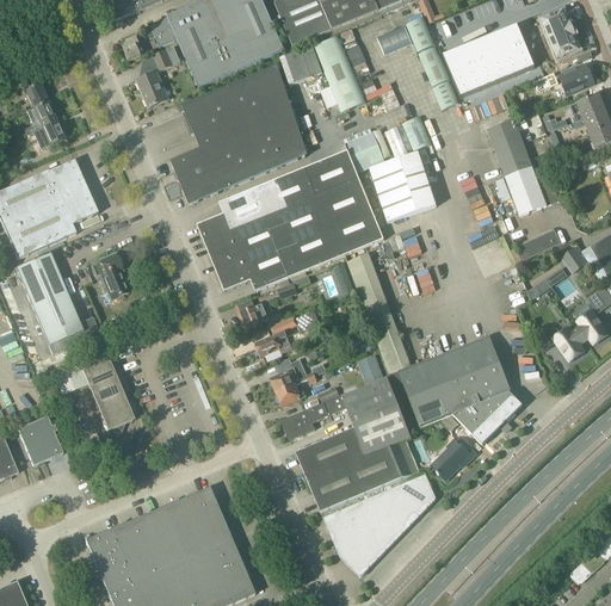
[(103,0),(112,20),(159,0),(103,0)]
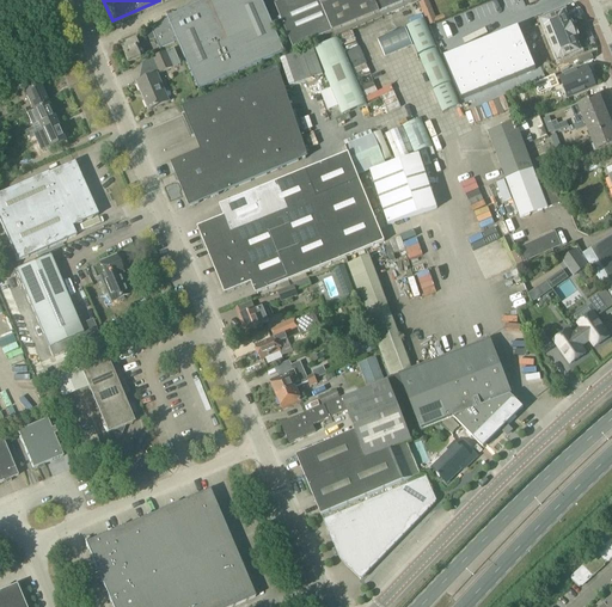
[(169,16),(151,23),(153,26),(147,30),(150,37),(157,35),(160,44),(177,36),(199,86),(285,49),(263,0),(200,0),(172,12),(169,13),(167,13),(169,16)]
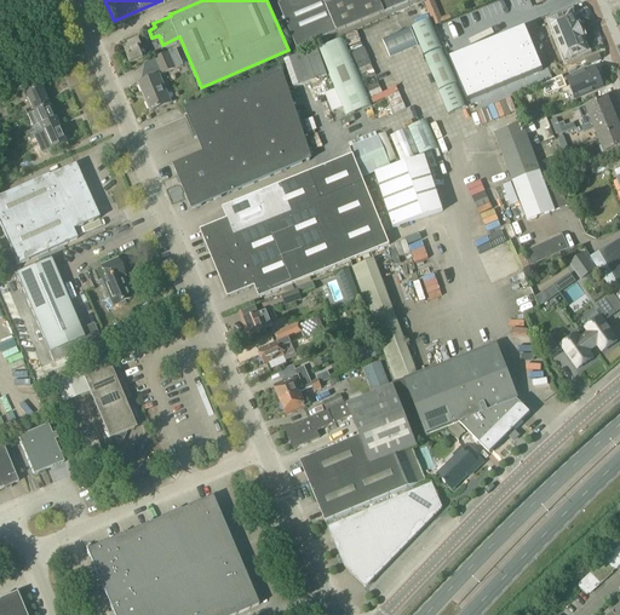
[(281,0),(279,1),(298,46),(337,29),(338,34),(419,0),(281,0)]
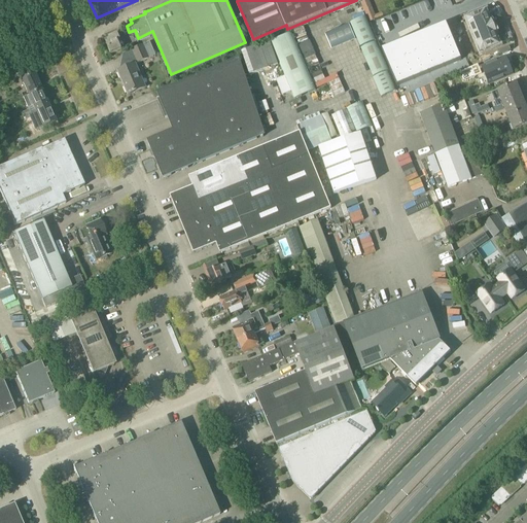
[(360,0),(369,20),(383,13),(382,9),(375,11),(371,0),(360,0)]
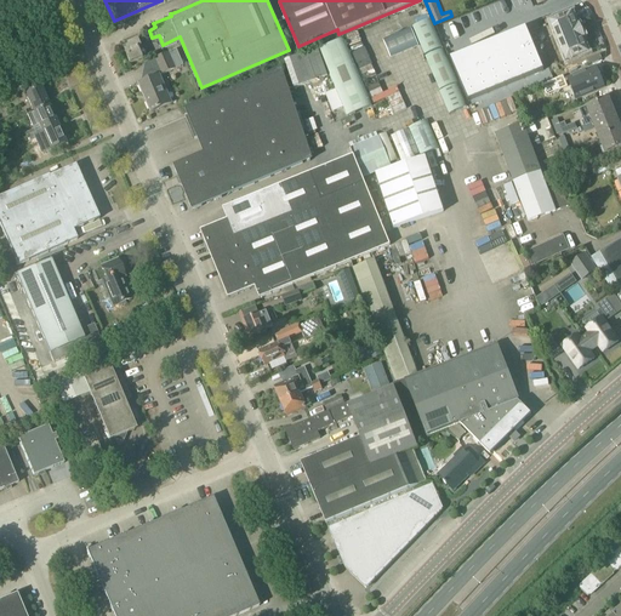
[(570,10),(550,18),(558,38),(581,28),(579,22),(576,23),(570,10)]
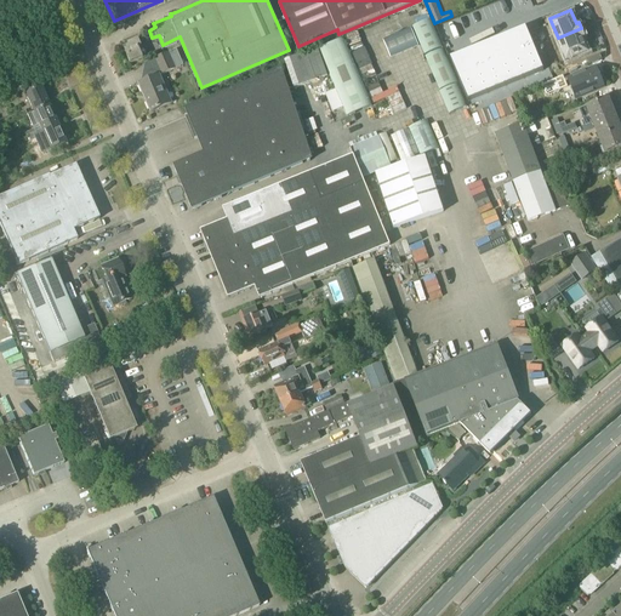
[(412,24),(425,51),(443,44),(431,16),(412,24)]
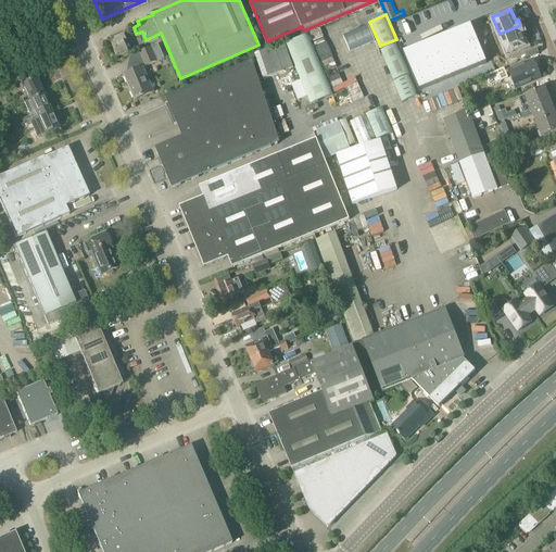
[(470,21),(459,25),(476,64),(487,60),(470,21)]
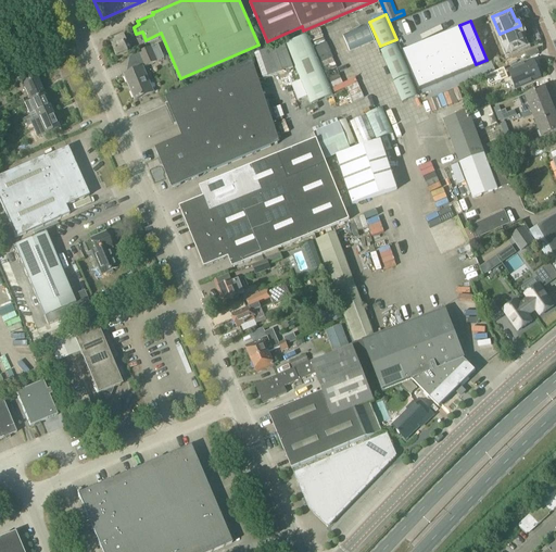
[(375,38),(368,22),(343,33),(350,48),(375,38)]
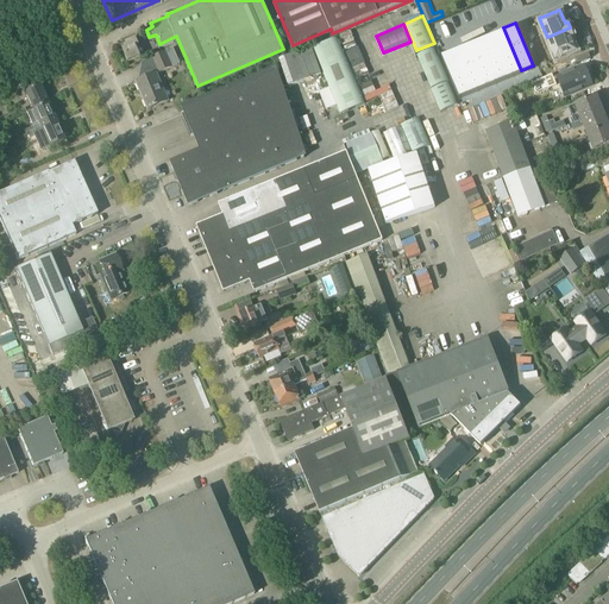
[(523,27),(522,29),(529,45),(535,43),(528,26),(523,27)]
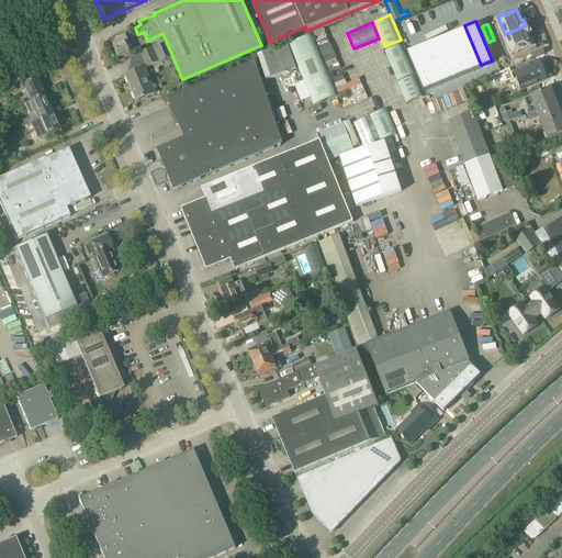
[(464,25),(453,31),(469,69),(481,65),(464,25)]
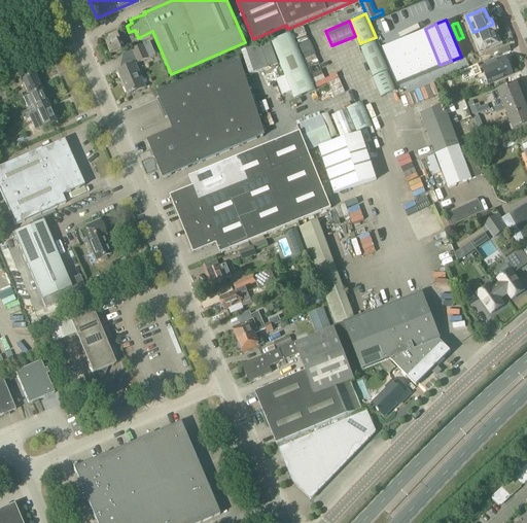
[(493,24),(473,32),(481,48),(497,41),(493,31),(495,30),(493,24)]
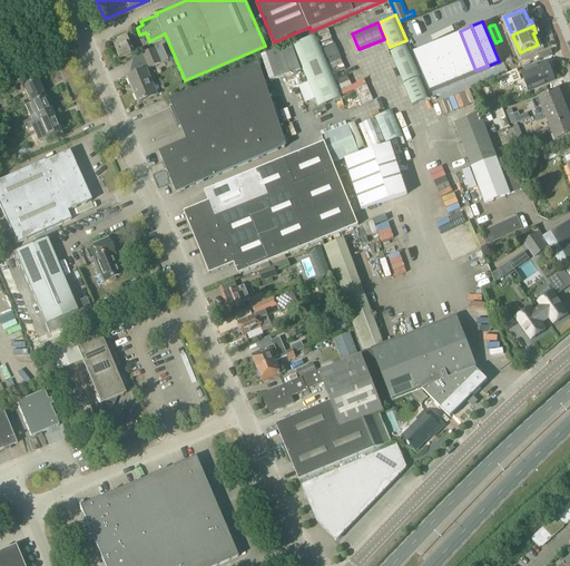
[(305,100),(316,95),(320,103),(342,94),(315,31),(293,41),(310,79),(298,84),(305,100)]
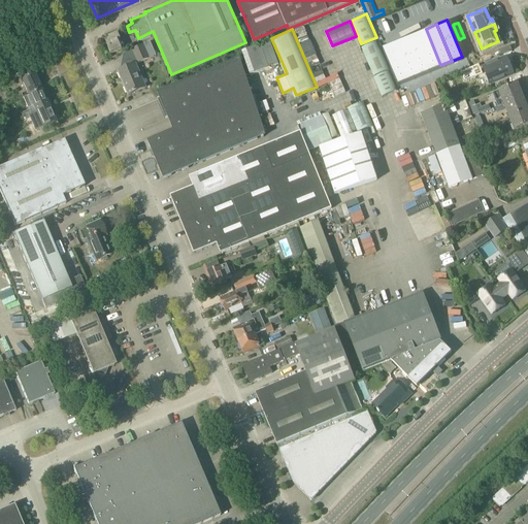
[(426,29),(415,33),(430,70),(440,65),(426,29)]
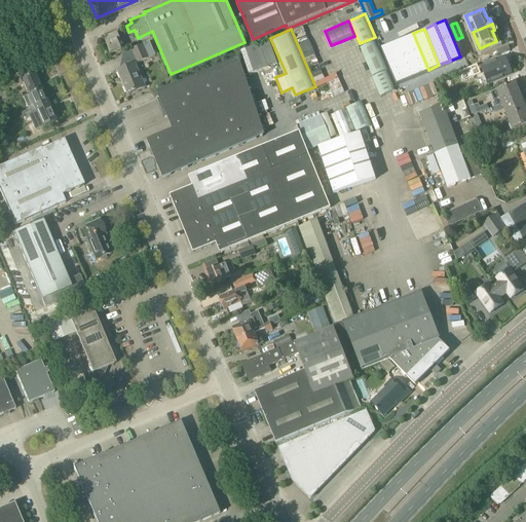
[(117,37),(120,36),(117,30),(108,34),(109,36),(105,37),(110,50),(121,46),(117,37)]
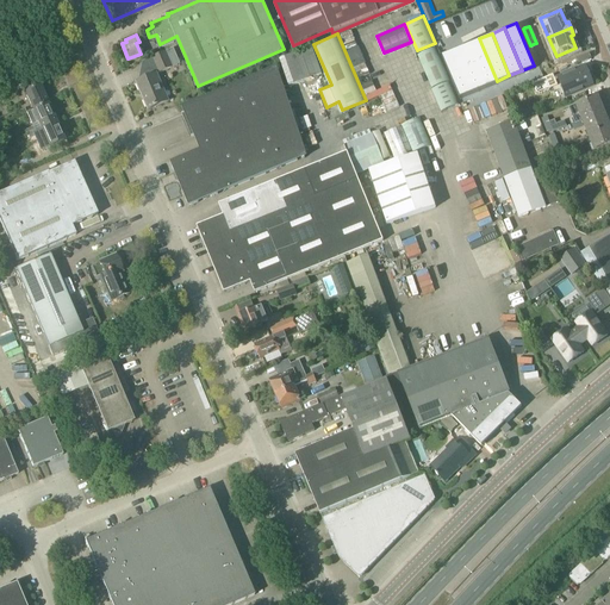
[(479,38),(467,43),(484,86),(497,81),(479,38)]
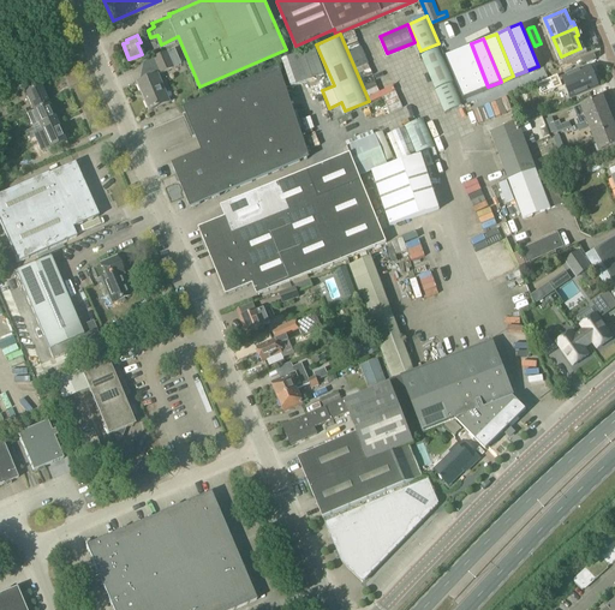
[(471,43),(458,49),(476,91),(488,87),(471,43)]
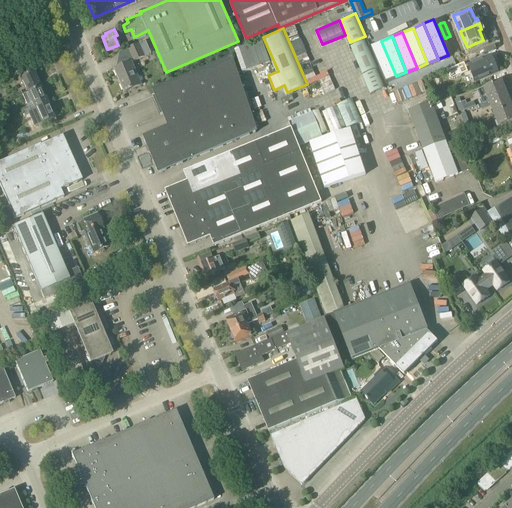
[(445,38),(451,53),(456,51),(450,36),(445,38)]
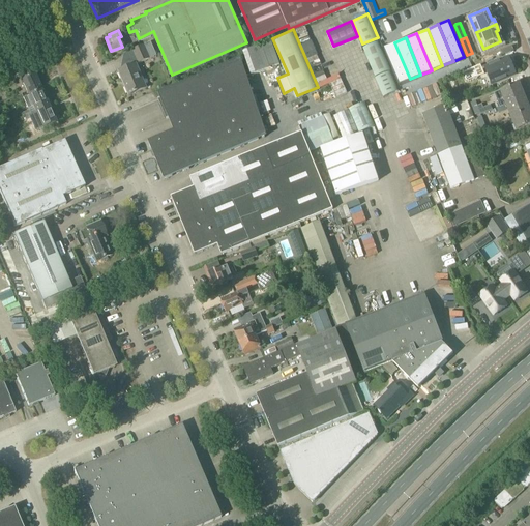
[(138,59),(155,52),(150,38),(133,46),(138,59)]
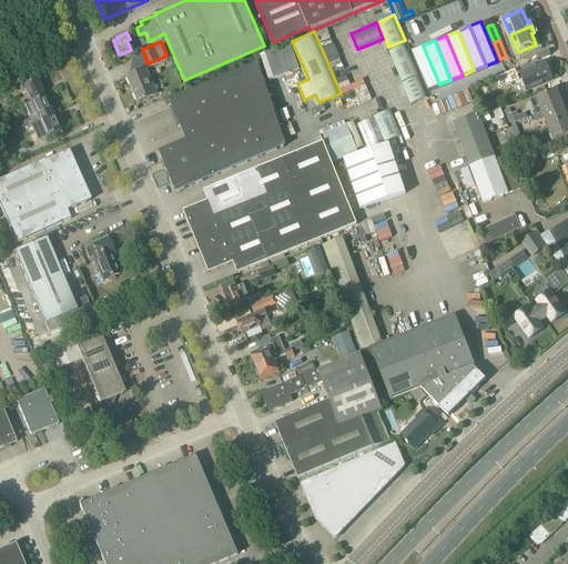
[(300,67),(291,41),(260,52),(269,77),(300,67)]
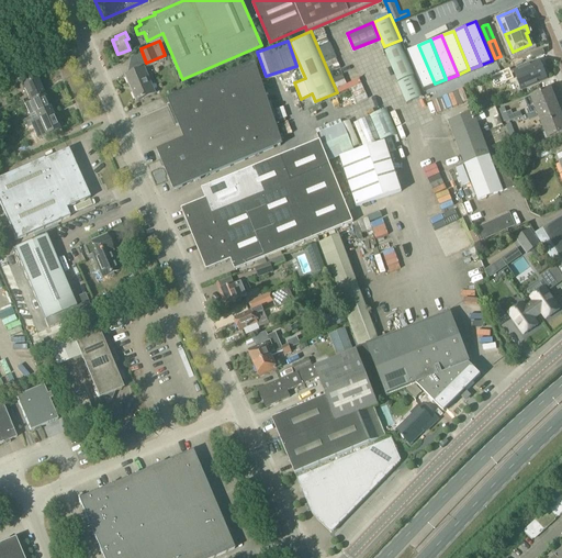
[(384,48),(397,78),(414,71),(401,41),(384,48)]
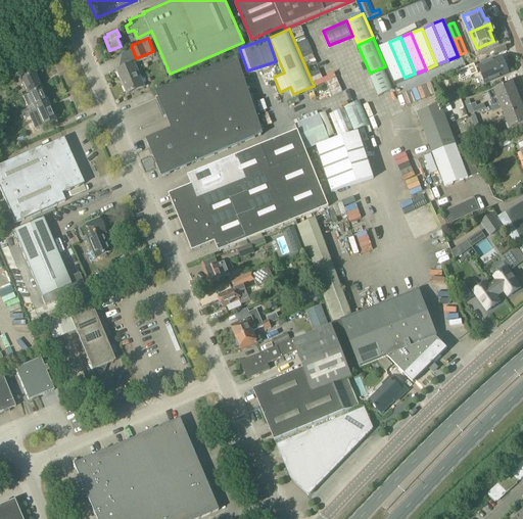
[(389,42),(379,46),(393,82),(405,78),(389,42)]
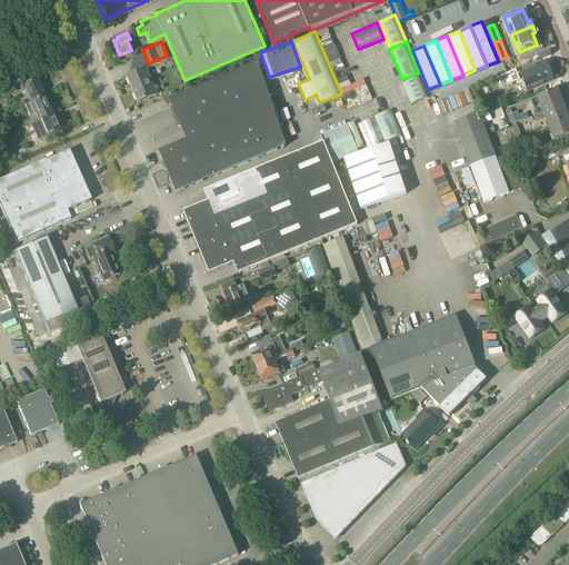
[(186,137),(158,148),(176,188),(286,142),(258,59),(169,96),(171,102),(169,102),(169,103),(170,103),(178,125),(179,126),(180,125),(186,137)]
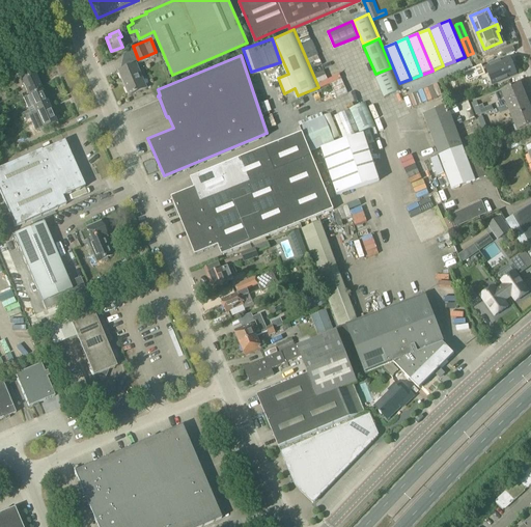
[(509,55),(485,64),(492,80),(515,71),(509,55)]
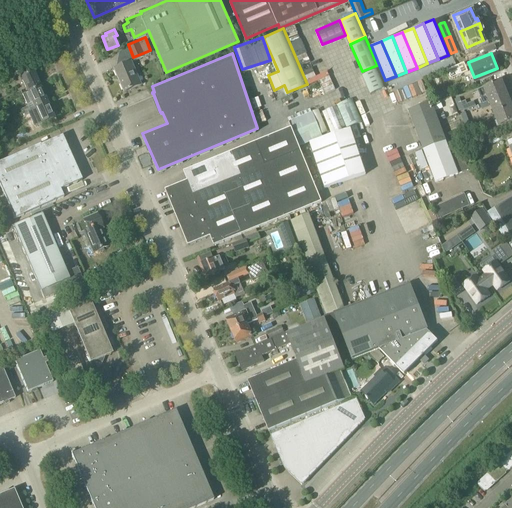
[(114,64),(124,89),(141,82),(131,58),(114,64)]
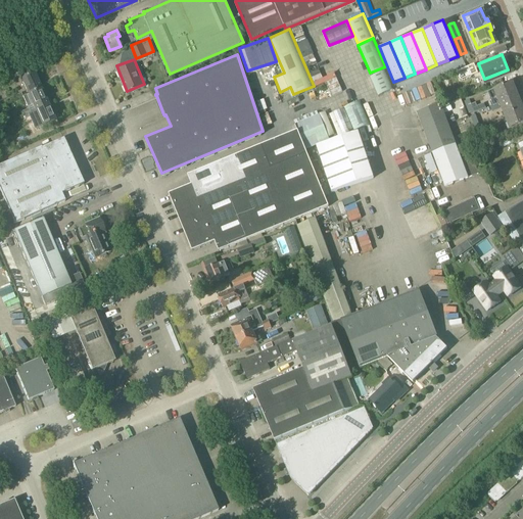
[(370,75),(378,93),(392,87),(385,67),(370,75)]
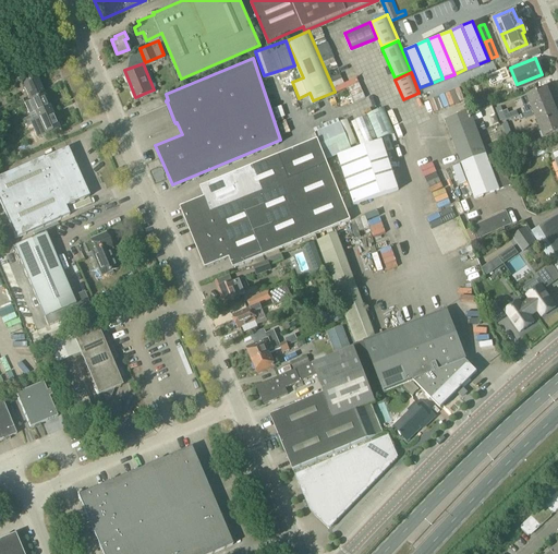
[(29,97),(44,91),(35,74),(22,80),(29,97)]
